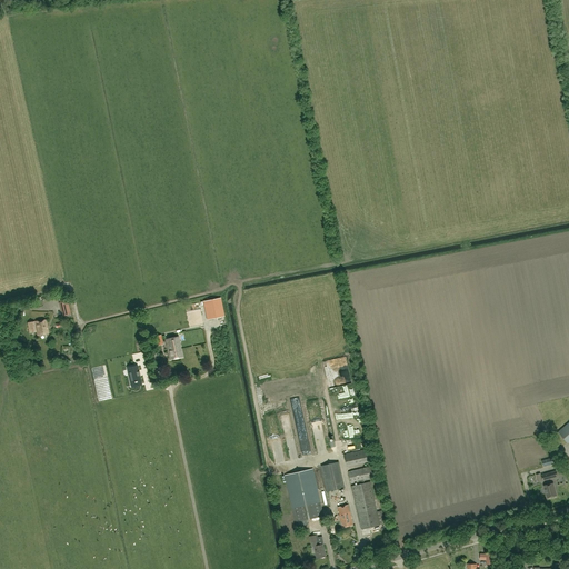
[(223,317),(220,298),(203,301),(207,320),(223,317)]
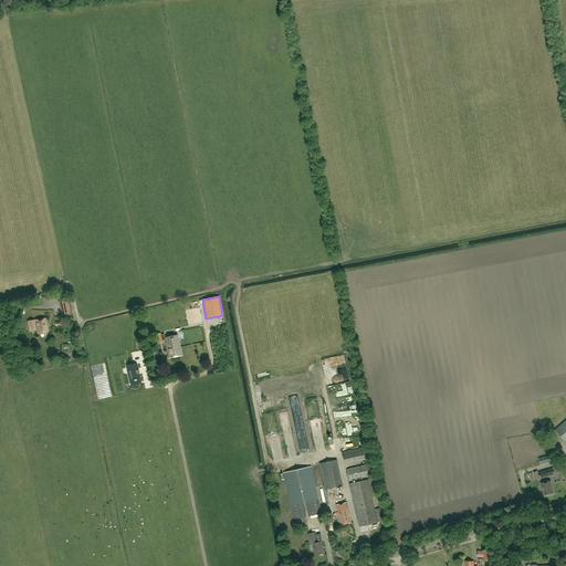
[(28,321),(30,332),(37,331),(38,334),(48,332),(45,317),(28,321)]
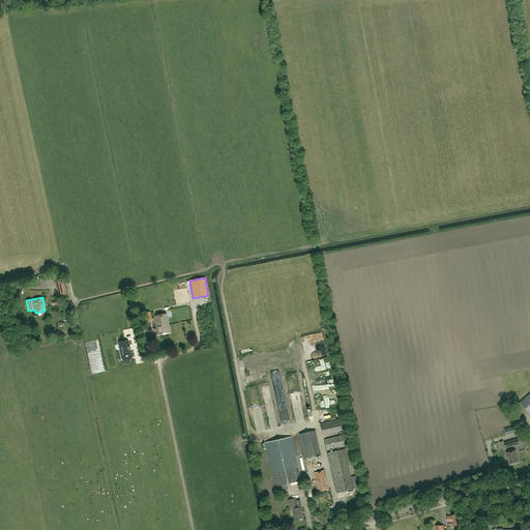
[(158,335),(170,333),(166,314),(154,316),(158,335)]
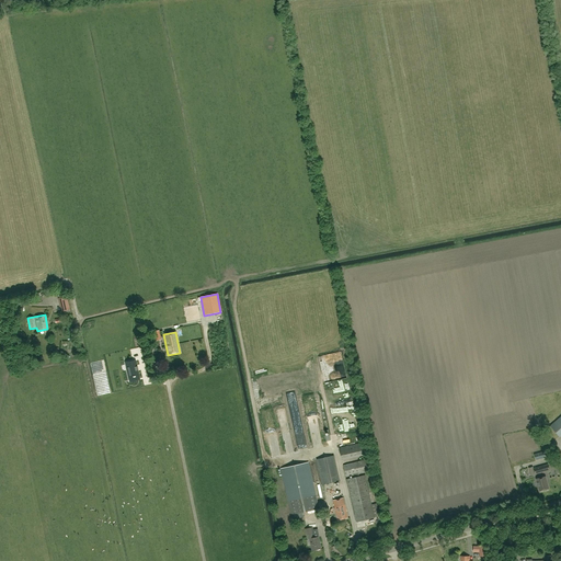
[(135,376),(138,375),(137,370),(138,370),(138,369),(137,369),(137,367),(137,366),(136,366),(135,362),(126,363),(129,377),(133,377),(135,377),(135,376)]
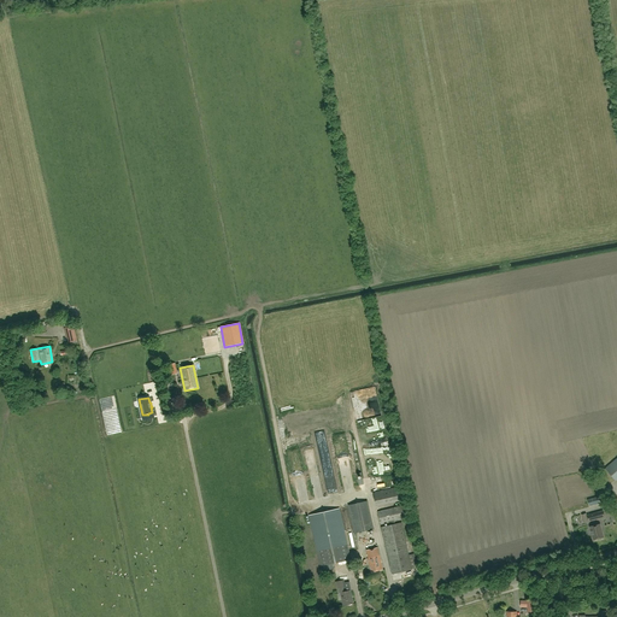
[(374,493),(376,506),(401,500),(399,487),(374,493)]
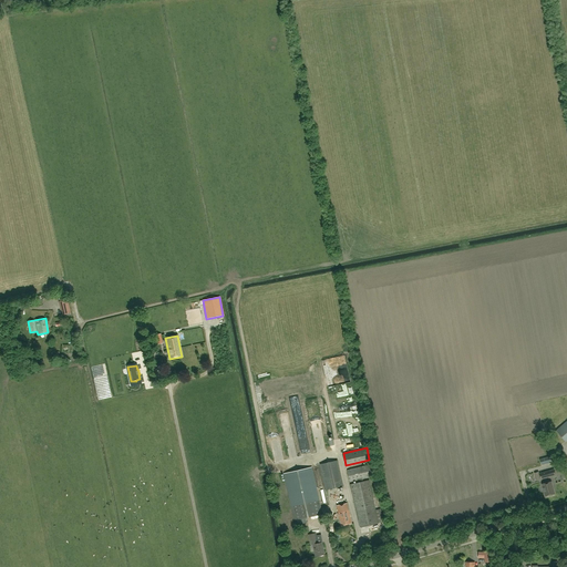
[(326,491),(343,486),(338,461),(319,464),(326,491)]
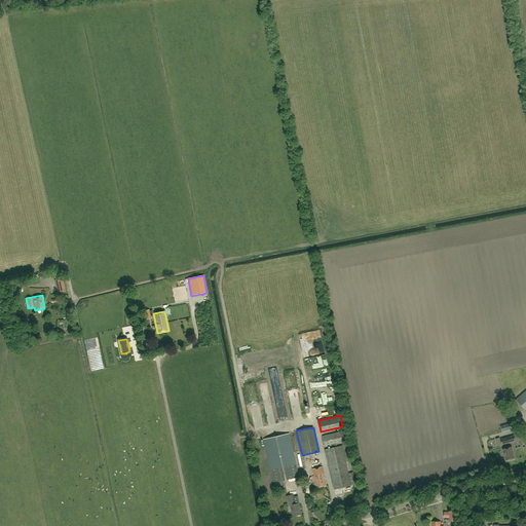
[(344,431),(322,436),(325,448),(346,443),(344,433),(344,431)]
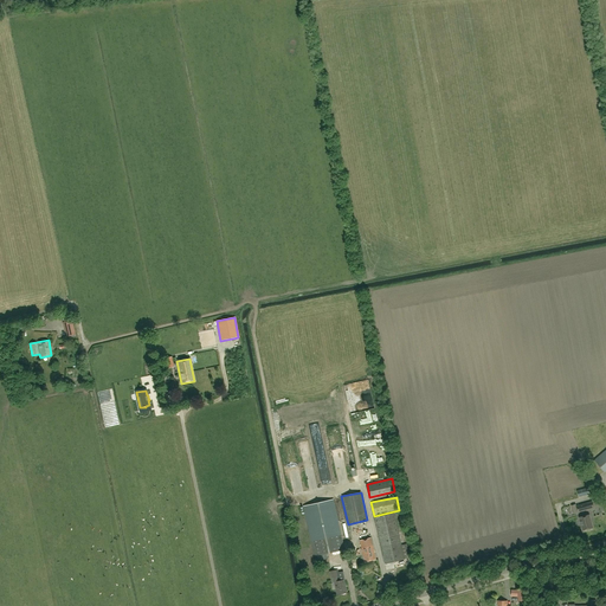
[(328,559),(327,553),(334,552),(345,549),(341,536),(333,500),(304,507),(311,541),(315,556),(316,561),(328,559)]
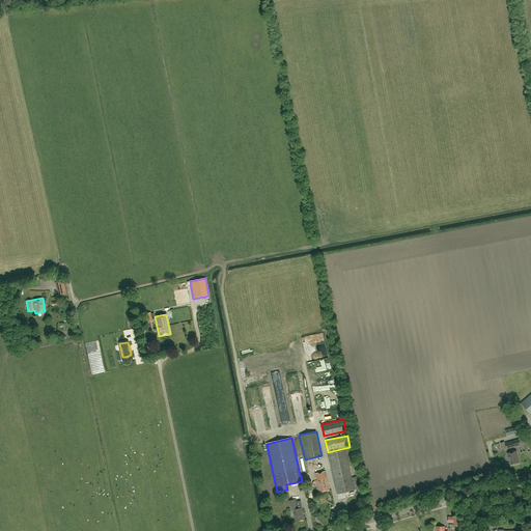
[(504,442),(500,443),(502,450),(506,449),(519,445),(518,440),(505,443),(504,442)]
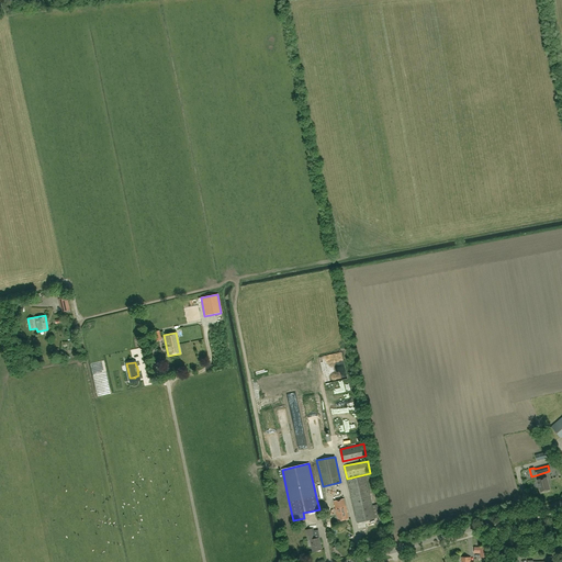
[(375,519),(375,517),(372,505),(366,476),(347,481),(357,524),(375,519)]
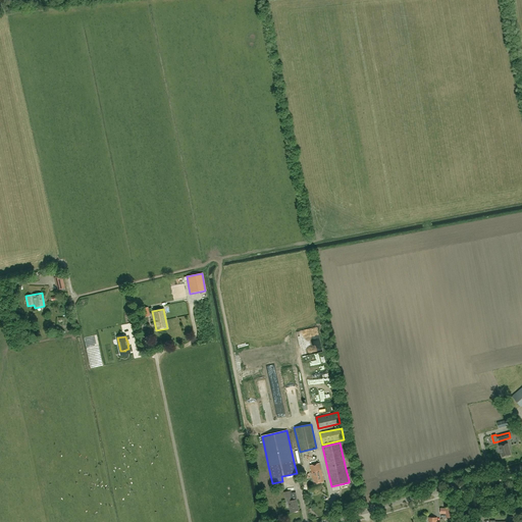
[(511,455),(508,444),(499,446),(502,457),(511,455)]
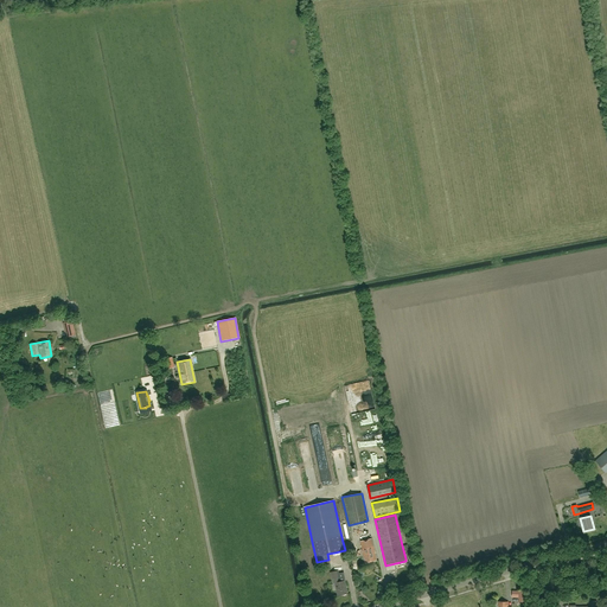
[(360,541),(362,547),(365,563),(376,561),(371,538),(360,541)]
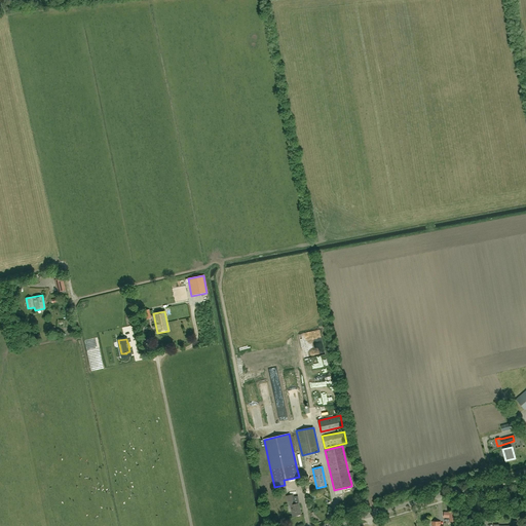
[(287,496),(288,502),(289,505),(291,505),(293,517),(301,515),(298,503),(295,504),(292,495),(287,496)]
